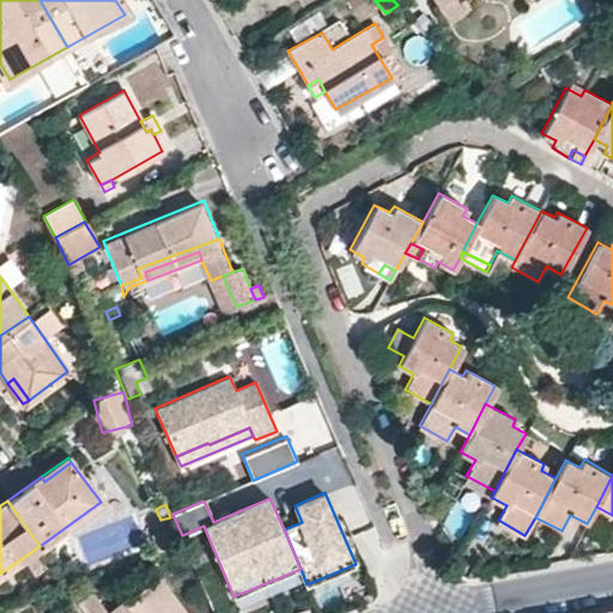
[(170,517),(161,520),(165,532),(175,529),(170,517)]
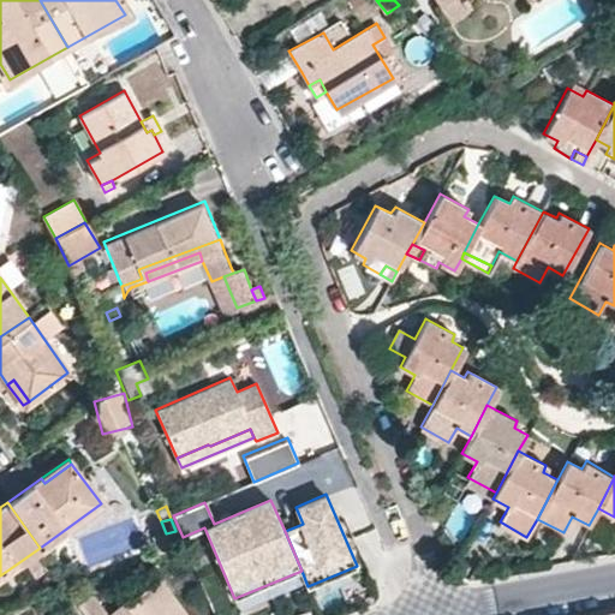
[(312,586),(320,607),(344,598),(336,577),(312,586)]
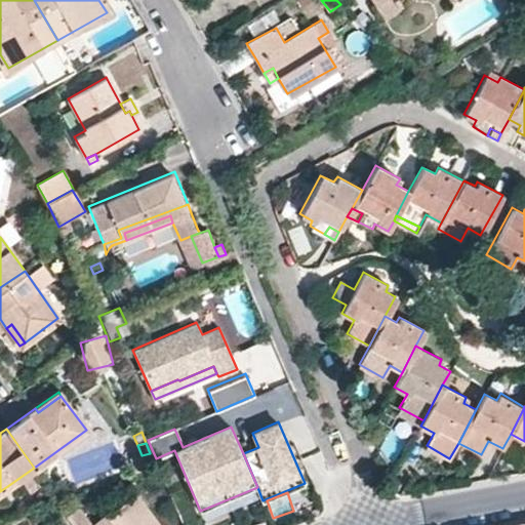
[(158,524),(134,494),(92,524),(90,524),(79,510),(67,520),(70,524),(158,524)]
